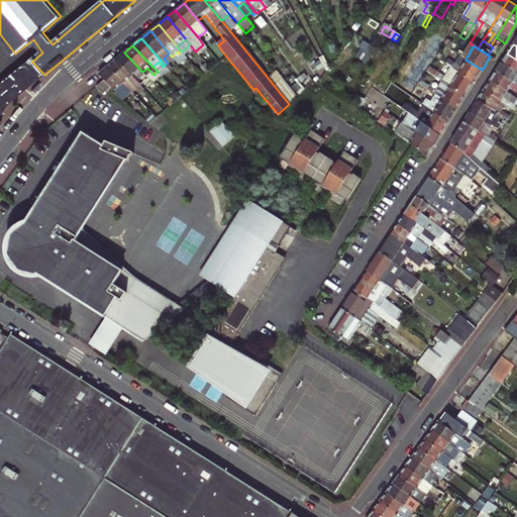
[(144,74),(142,72),(124,53),(115,60),(135,82),(140,87),(149,79),(144,74)]
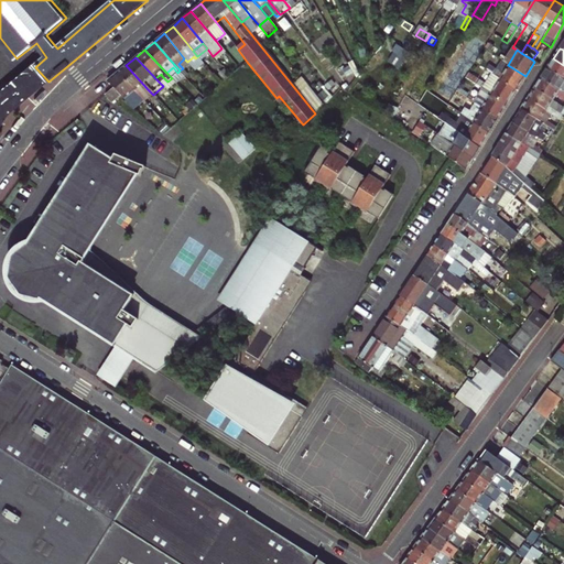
[(548,68),(563,78),(563,65),(553,58),(548,68)]
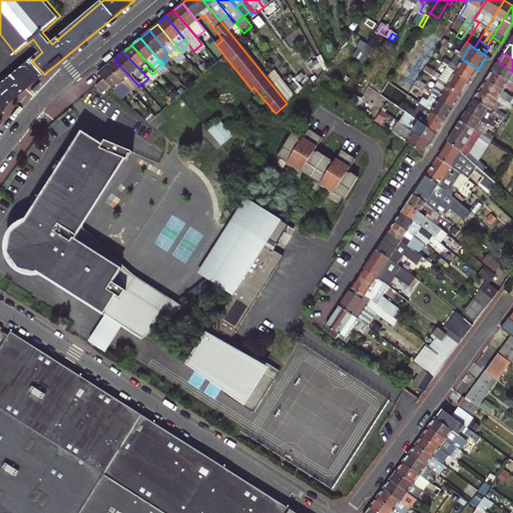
[(106,66),(128,90),(130,92),(132,90),(128,86),(134,81),(114,59),(106,66)]
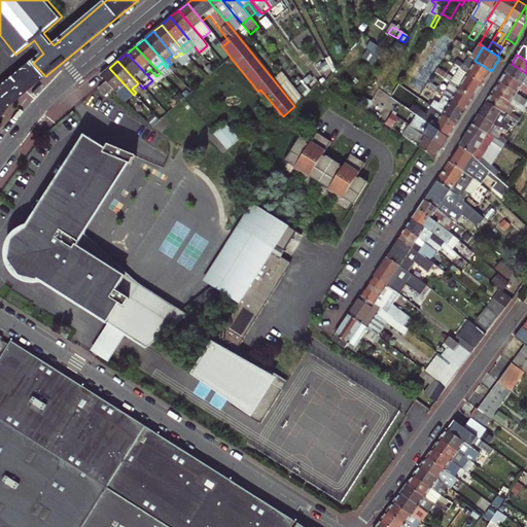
[(455,62),(452,65),(459,70),(483,84),(491,71),(475,61),(468,70),(455,62)]
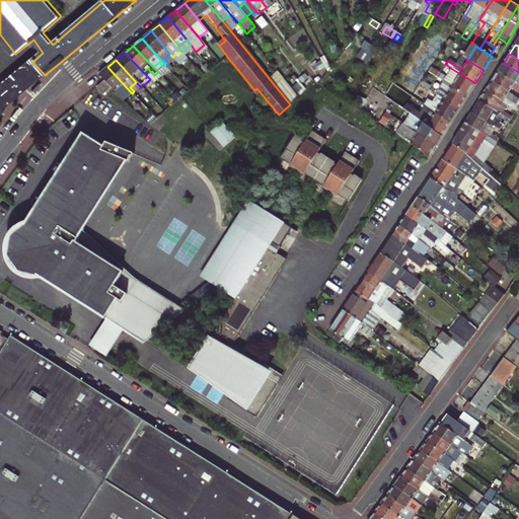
[(0,87),(0,116),(7,106),(45,75),(32,62),(0,87)]
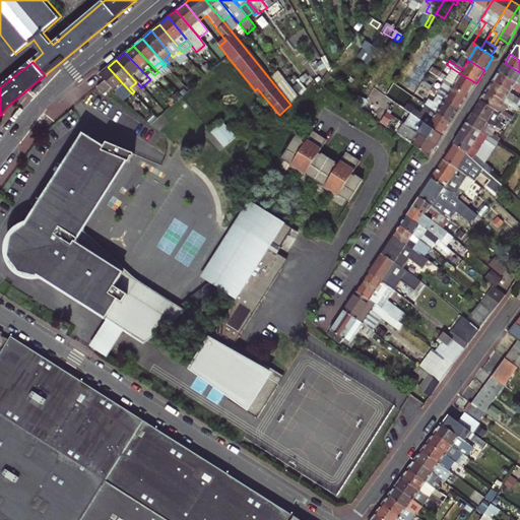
[(519,72),(505,63),(499,72),(519,85),(519,72)]
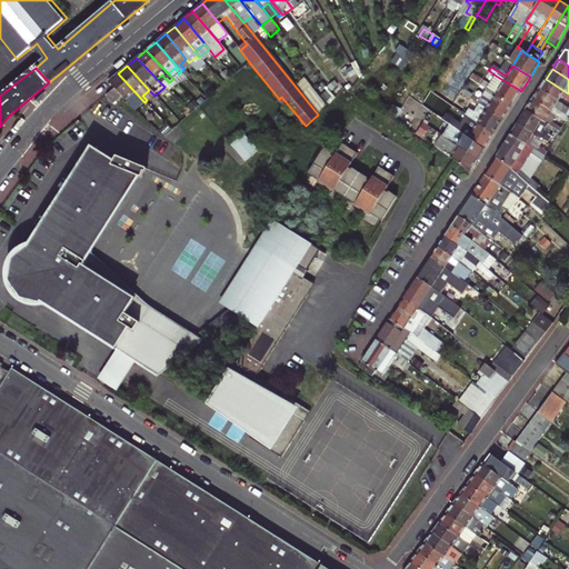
[(226,81),(231,77),(227,71),(220,76),(226,81)]
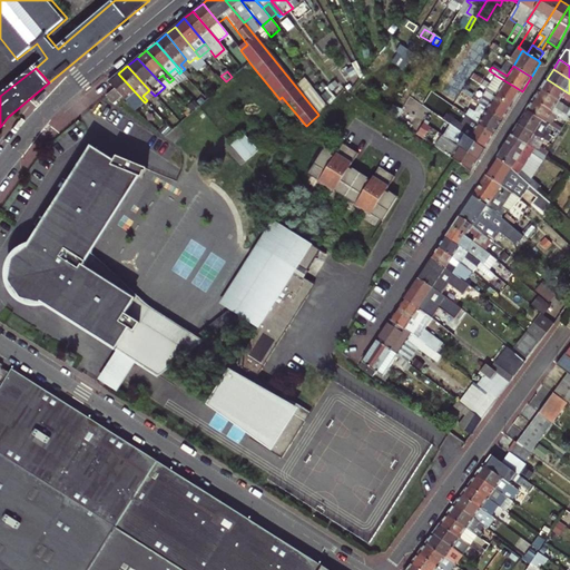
[(115,89),(123,98),(126,101),(134,109),(143,100),(118,74),(108,82),(115,89)]
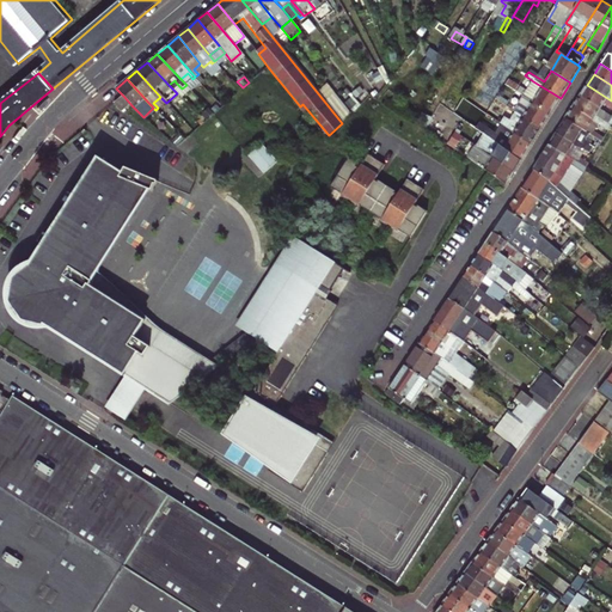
[(508,80),(506,86),(515,92),(519,86),(508,80)]
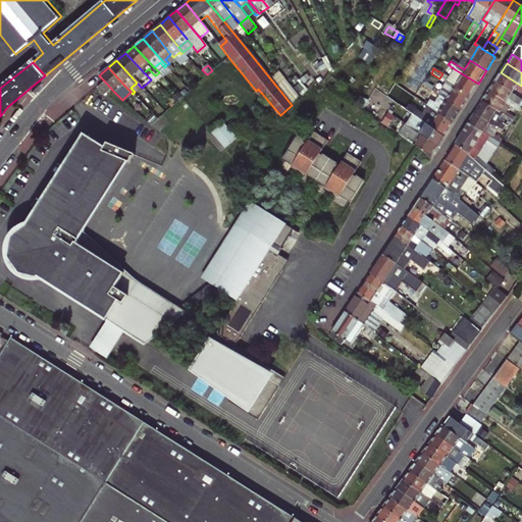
[(469,97),(478,84),(455,69),(449,77),(444,74),(440,80),(448,83),(469,97)]
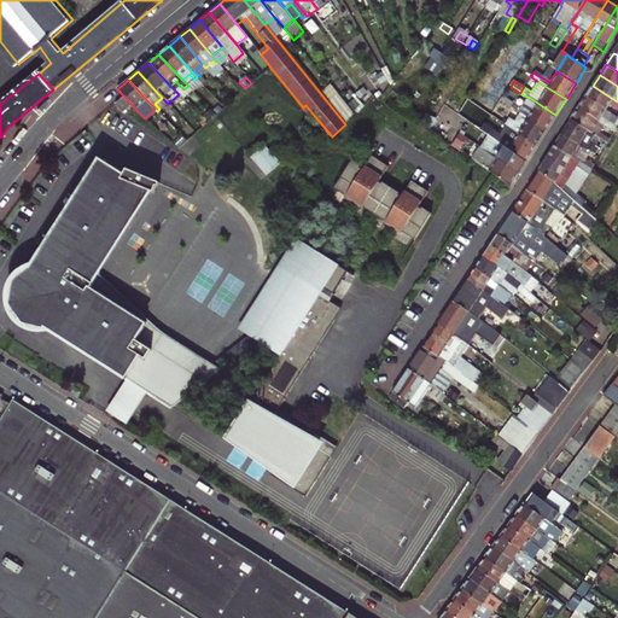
[(617,101),(593,86),(586,98),(605,110),(607,105),(617,111),(617,117),(617,118),(617,101)]
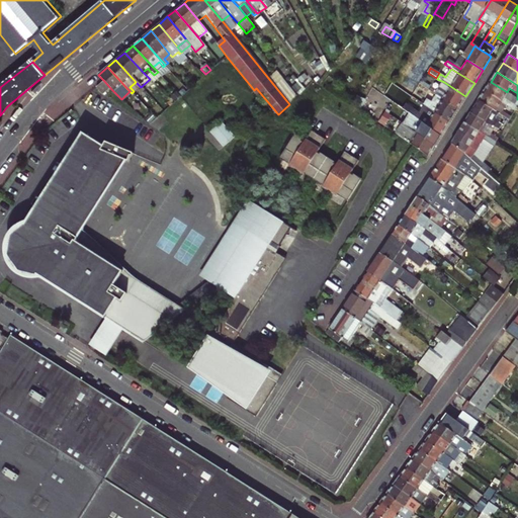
[(103,95),(111,89),(104,81),(96,87),(103,95)]
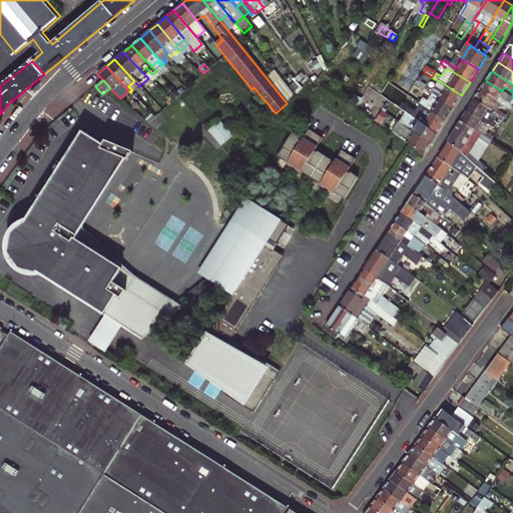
[(461,95),(440,81),(431,94),(453,108),(461,95)]
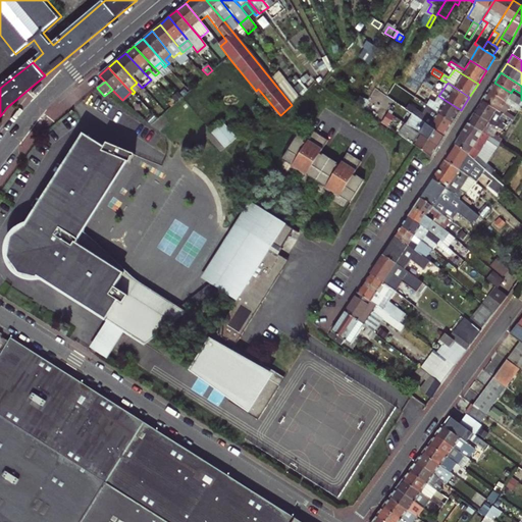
[(521,104),(521,100),(511,93),(494,83),(488,92),(510,106),(516,109),(518,111),(521,104)]
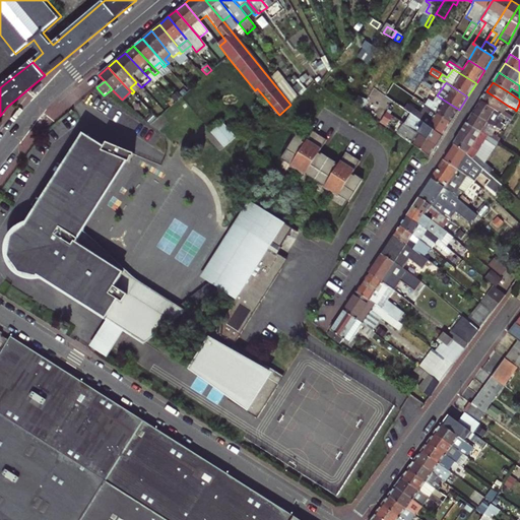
[(187,88),(184,85),(177,91),(180,93),(187,88)]
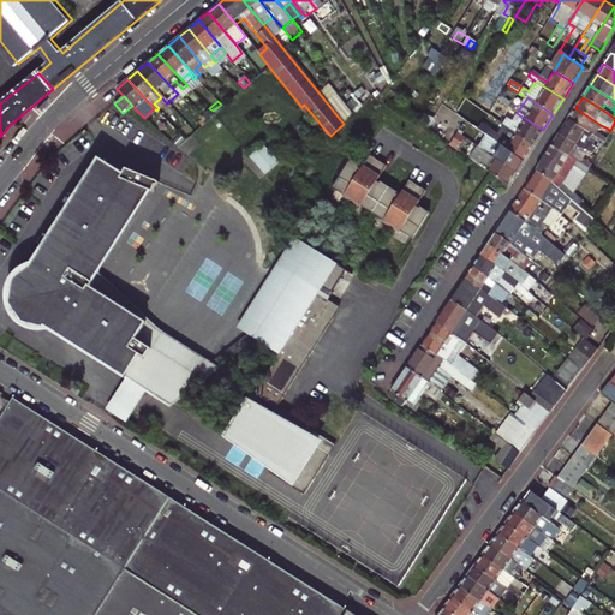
[(213,111),(209,108),(202,114),(208,119),(214,113),(213,111)]
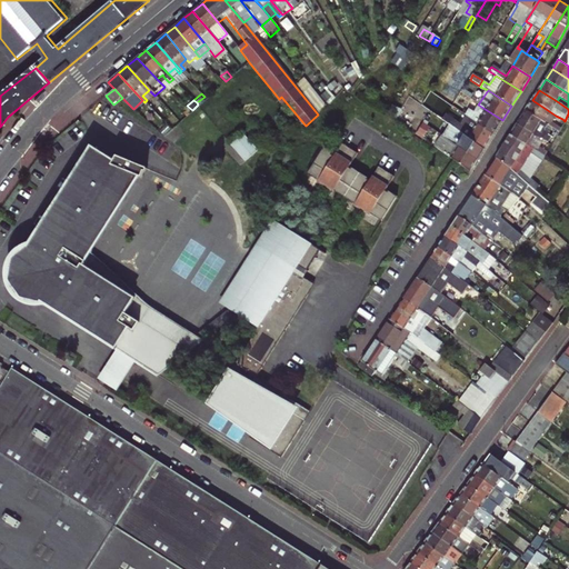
[(556,116),(532,100),(526,110),(549,125),(558,131),(565,121),(562,119),(558,126),(551,121),(556,116)]
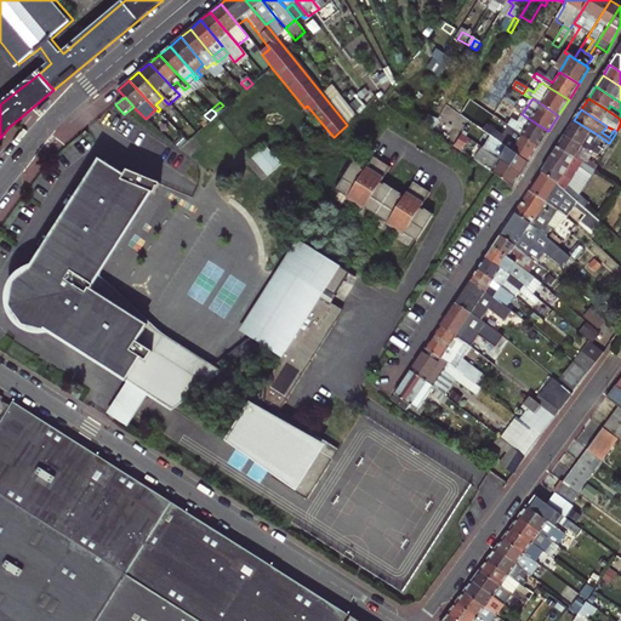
[(510,129),(516,132),(539,147),(548,131),(522,114),(516,125),(513,123),(510,129)]
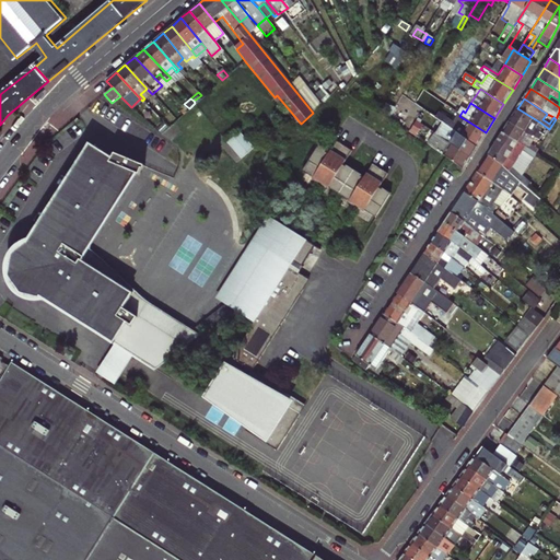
[(392,118),(396,109),(388,105),(384,113),(392,118)]
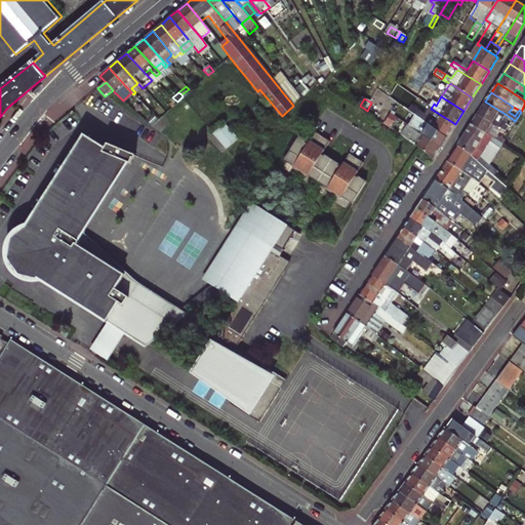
[(503,119),(507,115),(485,102),(477,114),(495,126),(507,133),(511,127),(507,125),(509,122),(503,119)]
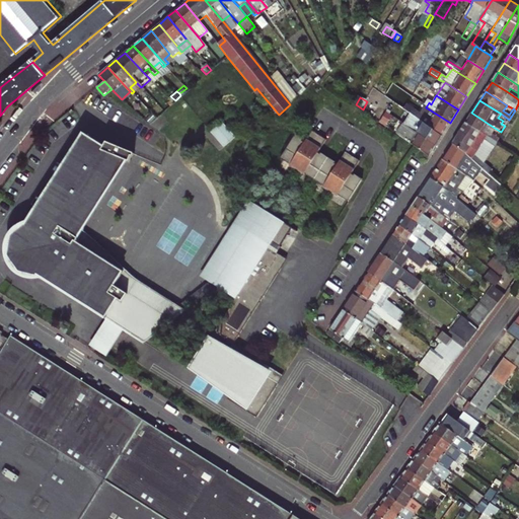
[(450,123),(431,110),(424,121),(418,117),(420,115),(411,108),(408,113),(411,115),(442,137),(450,123)]
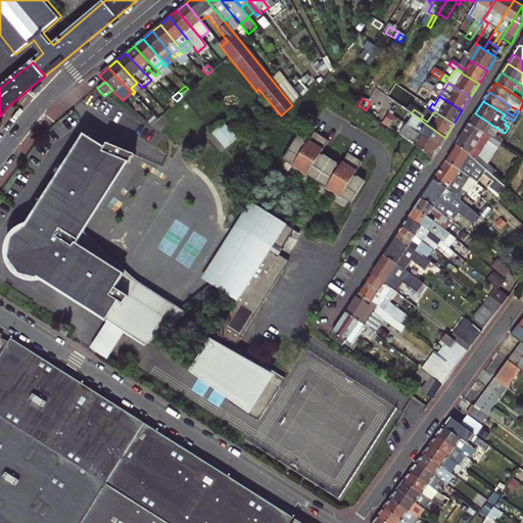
[(489,132),(493,126),(475,113),(469,124),(491,138),(493,135),(489,132)]
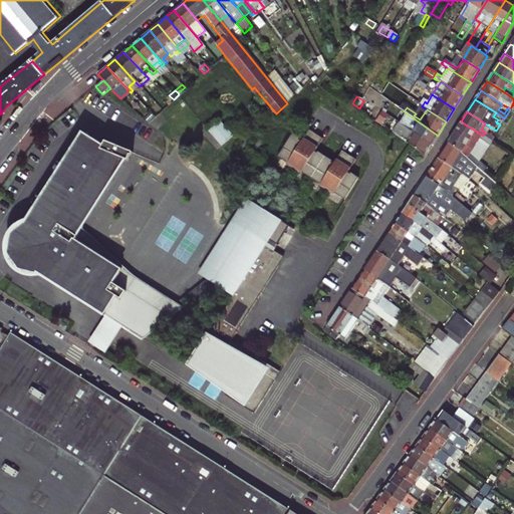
[(407,113),(400,122),(431,145),(438,136),(407,113)]
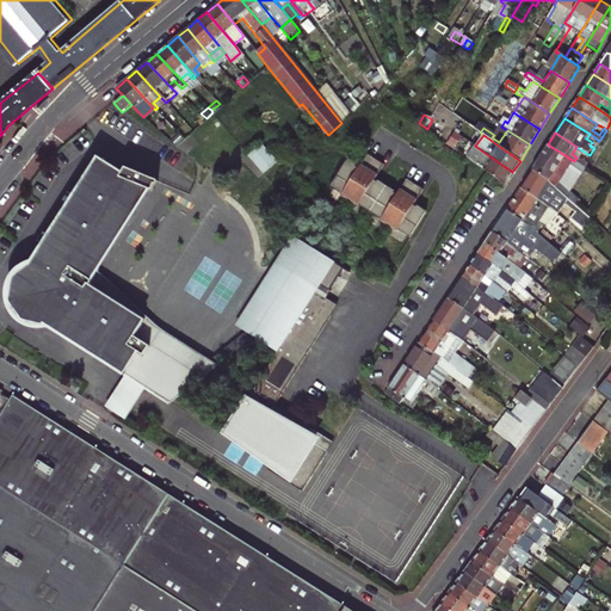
[(259,144),(247,155),(263,174),(276,164),(259,144)]
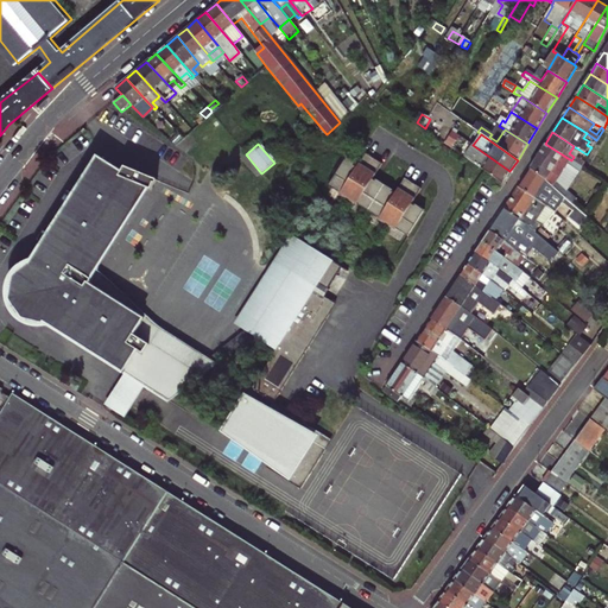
[(580,166),(571,160),(545,144),(530,169),(532,170),(545,179),(551,185),(555,181),(565,163),(577,171),(580,166)]
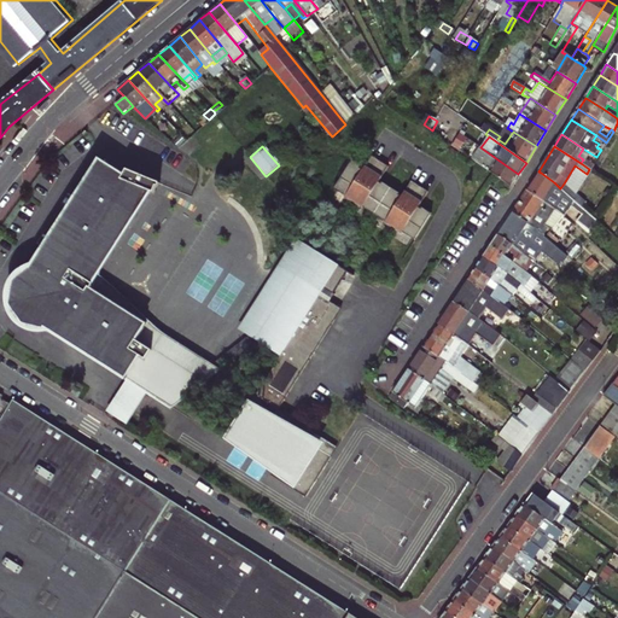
[(518,174),(481,147),(476,153),(470,150),(466,155),(511,187),(518,174)]
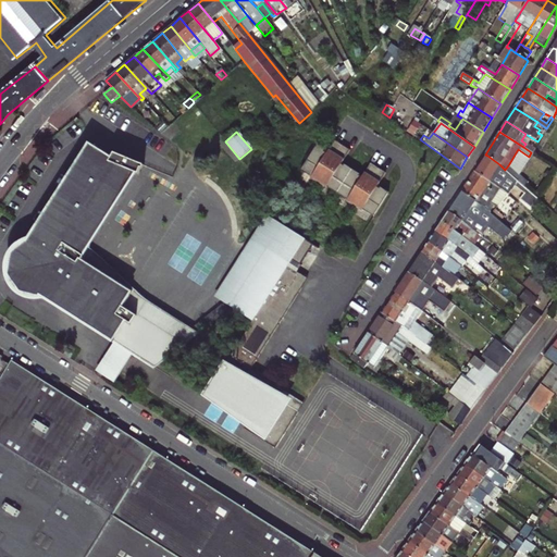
[(363,210),(374,217),(390,193),(381,187),(380,189),(378,187),(386,173),(371,163),(362,177),(360,176),(360,175),(345,164),(344,166),(342,164),(350,150),(335,140),(326,153),(324,152),(327,148),(317,141),(305,159),(307,161),(301,170),(312,177),(311,178),(326,188),(327,187),(348,200),(347,201),(362,211),(363,210)]
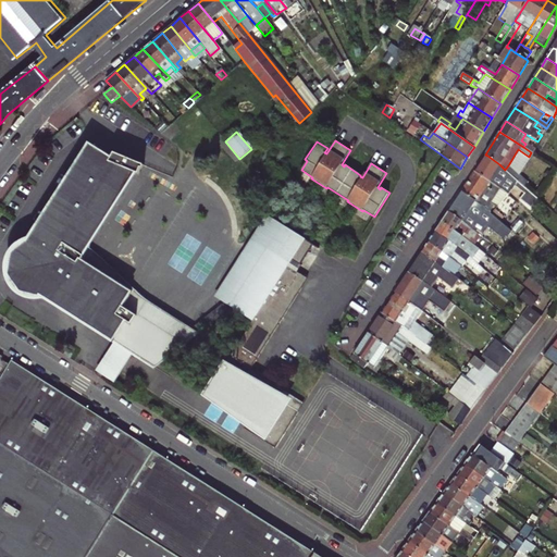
[(36,232),(89,146),(85,143),(23,240),(20,242),(16,244),(13,246),(9,251),(5,258),(3,264),(3,268),(3,271),(3,275),(5,281),(8,284),(9,287),(13,293),(17,296),(25,299),(31,301),(37,301),(41,300),(49,298),(70,311),(72,309),(47,293),(45,294),(42,295),(40,295),(37,296),(34,296),(31,295),(27,295),(25,294),(22,292),(19,289),(16,287),(14,285),(12,282),(11,280),(10,276),(10,273),(9,270),(9,267),(10,264),(11,260),(12,257),(14,255),(16,251),(19,249),(21,248),(23,247),(25,246),(27,245),(31,244),(33,244),(35,244),(36,244),(41,235),(36,232)]
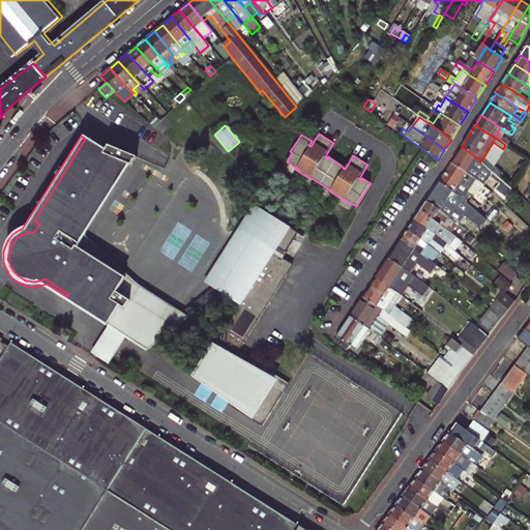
[(105,151),(85,139),(34,221),(39,224),(34,232),(33,232),(31,232),(29,232),(26,233),(24,234),(22,235),(20,236),(18,237),(16,239),(13,242),(11,244),(10,247),(9,252),(8,254),(8,257),(9,260),(9,263),(10,266),(11,268),(13,271),(16,273),(18,275),(21,277),(24,280),(26,281),(29,281),(32,282),(35,282),(38,281),(40,281),(42,280),(45,278),(68,294),(111,321),(125,330),(127,327),(156,346),(175,329),(117,292),(112,300),(108,297),(117,282),(113,280),(104,275),(94,272),(84,269),(83,270),(65,259),(70,249),(74,252),(79,243),(77,242),(82,235),(84,236),(84,235),(128,165),(131,166),(135,157),(136,158),(136,157),(108,147),(105,151)]
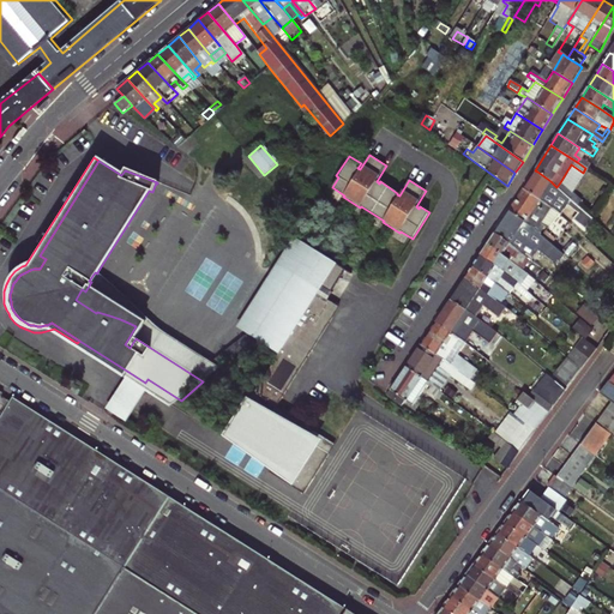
[(551,208),(561,191),(557,187),(551,181),(537,172),(524,191),(551,208)]
